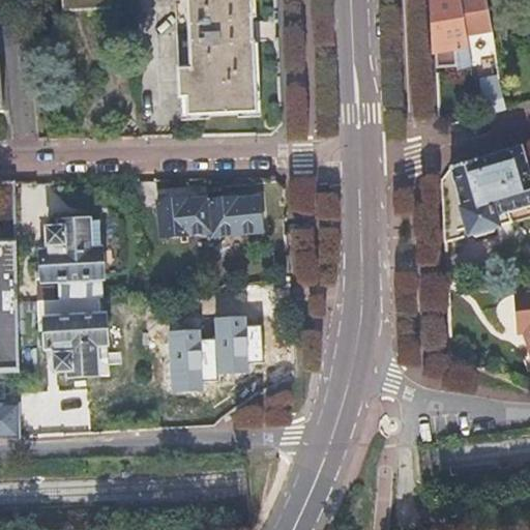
[(63,0),(64,10),(110,7),(109,0),(63,0)]
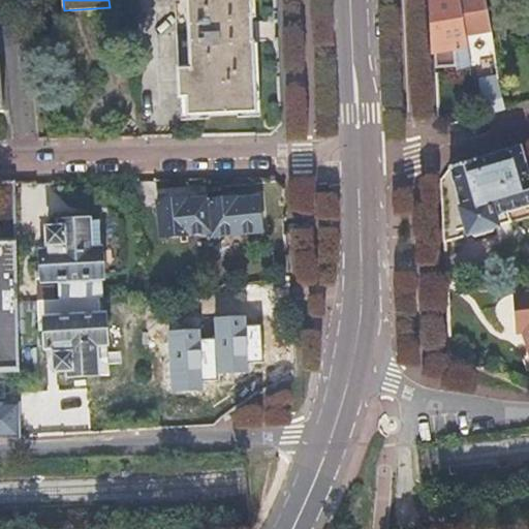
[(175,0),(181,117),(256,113),(251,0),(175,0)]
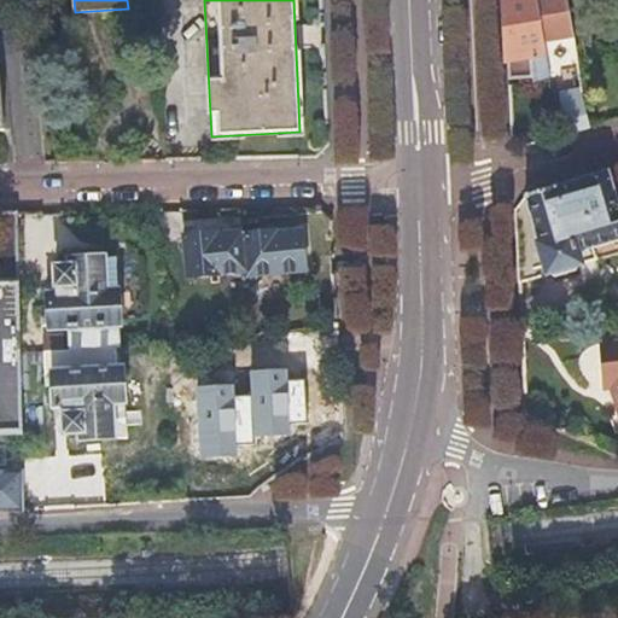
[(525,0),(503,0),(508,79),(532,77),(531,56),(544,54),(542,42),(536,4),(526,5),(525,0)]
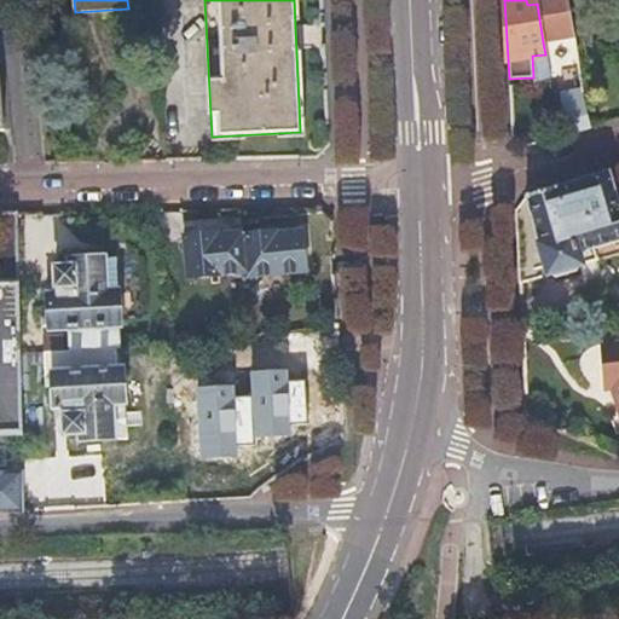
[(526,0),(527,5),(537,4),(543,42),(573,38),(568,6),(567,0),(526,0)]
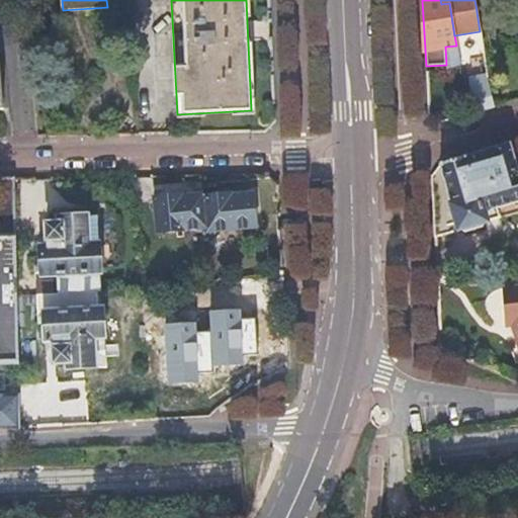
[(494,108),(487,79),(469,82),(476,113),(494,108)]
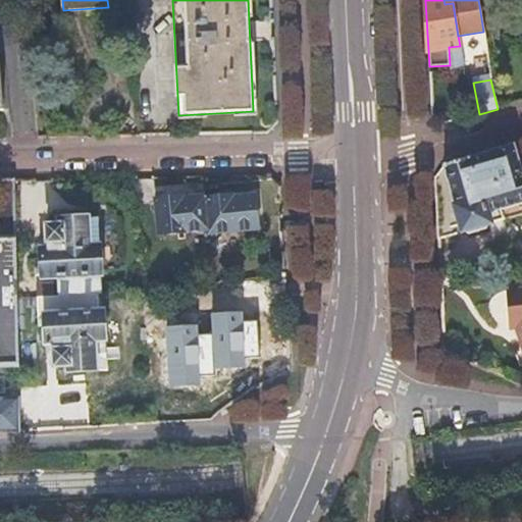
[(521,172),(514,145),(445,164),(464,231),(468,230),(472,235),(486,230),(487,224),(490,223),(488,214),(521,205),(521,172)]
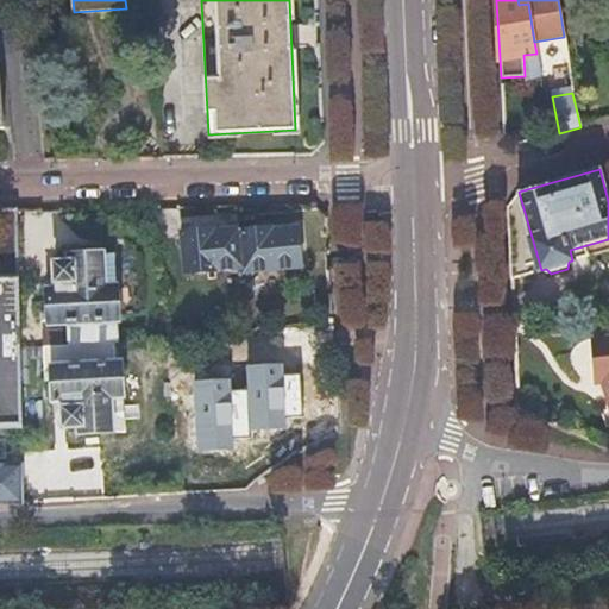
[(18,211),(0,211),(0,427),(23,426),(22,365),(22,350),(22,334),(19,274),(18,211)]
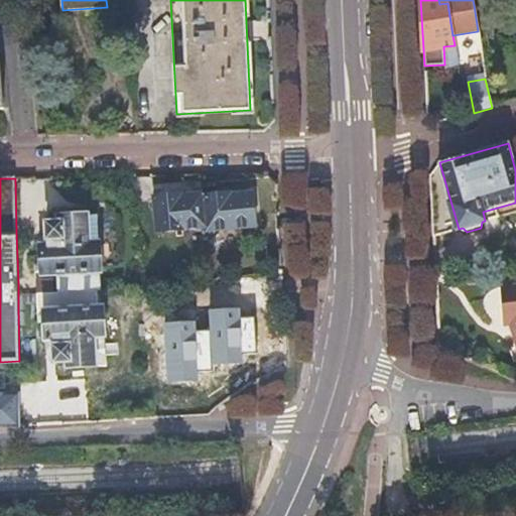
[(32,178),(15,178),(16,232),(34,231),(32,178)]
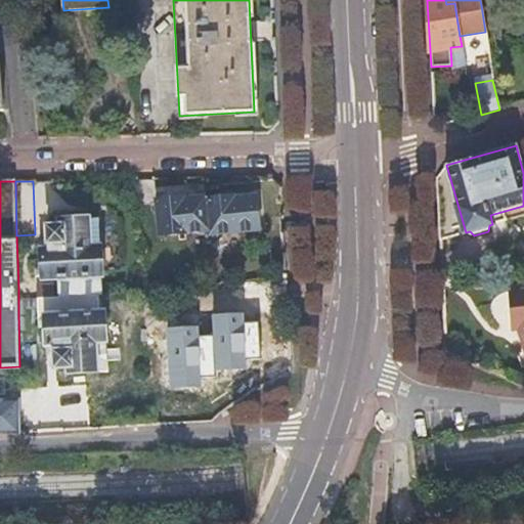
[(266,233),(265,189),(156,191),(157,236),(266,233)]
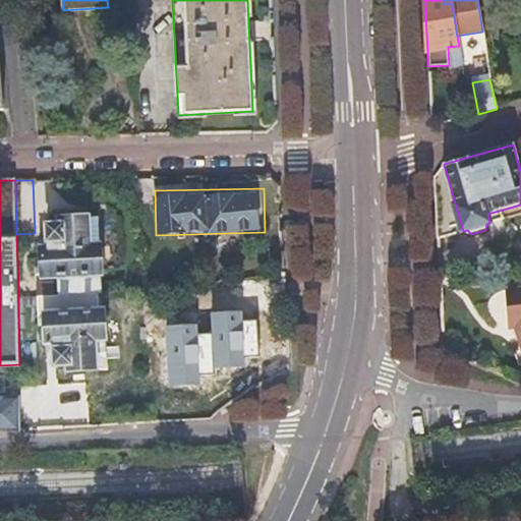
[(69,296),(98,293),(102,293),(101,276),(103,275),(100,218),(60,219),(60,227),(47,227),(48,249),(40,250),(42,269),(35,269),(36,276),(42,275),(42,278),(58,277),(59,297),(69,296)]
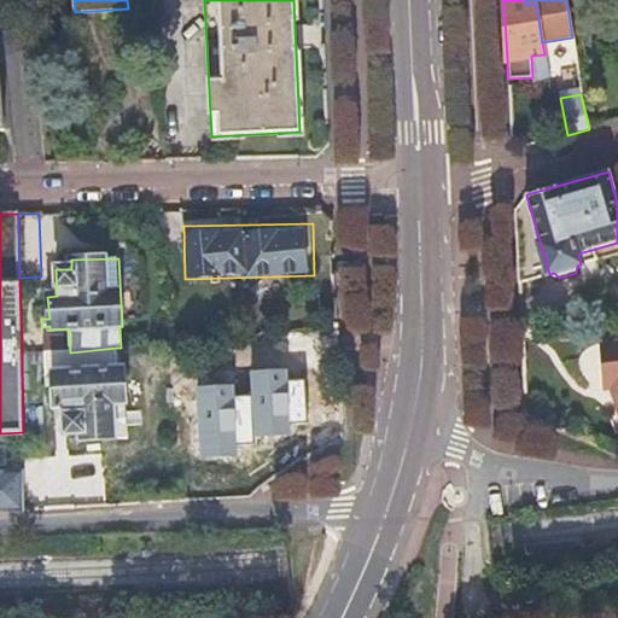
[(617,336),(586,347),(598,386),(611,383),(617,391),(617,392),(613,395),(617,409),(617,336)]
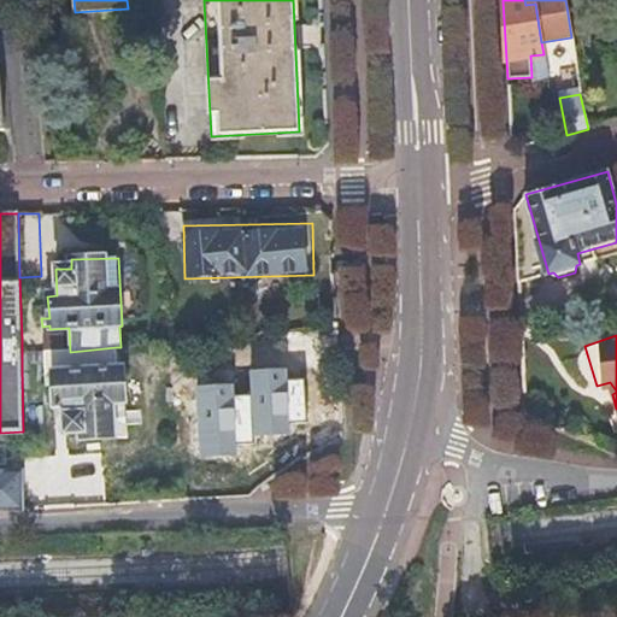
[(36,339),(22,339),(22,354),(36,353),(36,339)]
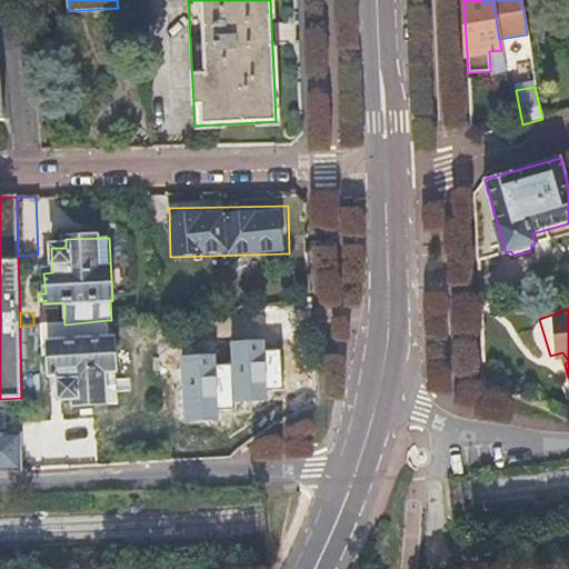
[(108,342),(107,320),(76,323),(65,325),(41,326),(42,358),(49,357),(49,377),(58,377),(59,400),(75,399),(75,406),(119,403),(116,341),(108,342)]
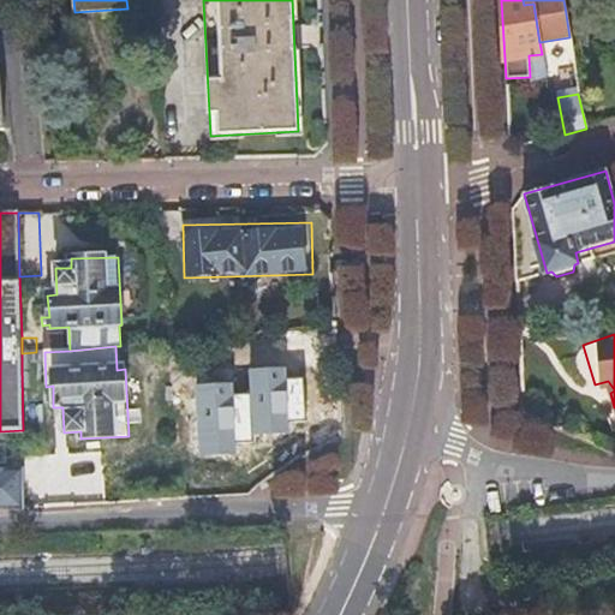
[(614,389),(608,381),(595,384),(597,393),(609,388),(610,393),(614,390),(614,389)]
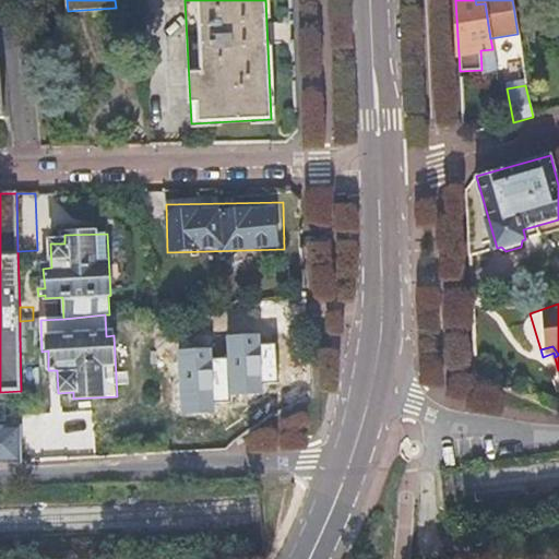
[(0,463),(23,463),(22,427),(0,427),(0,463)]
